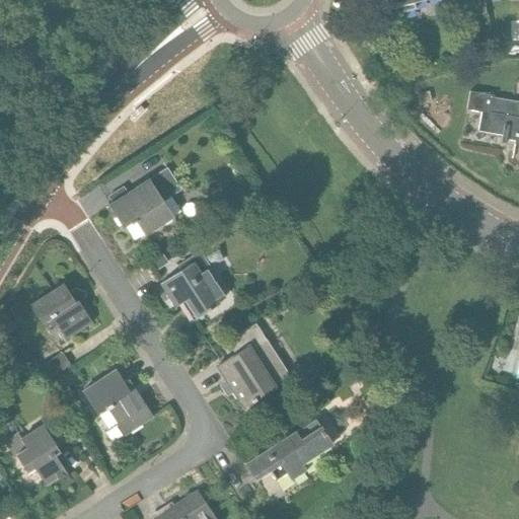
[(391,0),(394,8),(414,3),(427,0),(391,0)]
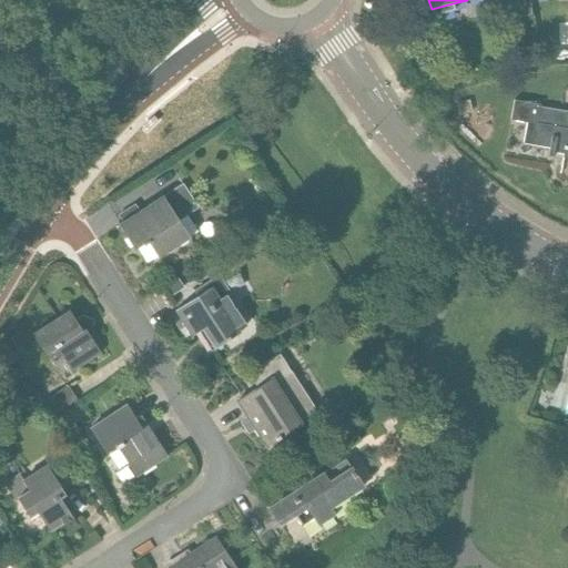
[(513,0),(518,19),(533,16),(529,0),(513,0)]
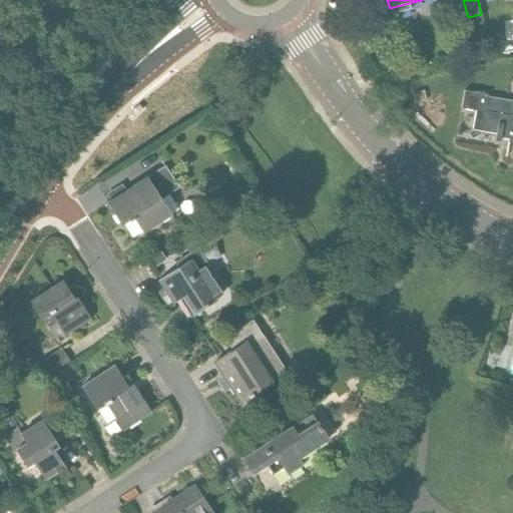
[(488,95),(465,91),(461,109),(476,111),(473,130),(497,134),(496,141),(501,141),(502,138),(510,139),(509,143),(512,143),(512,100),(488,97),(488,95)]
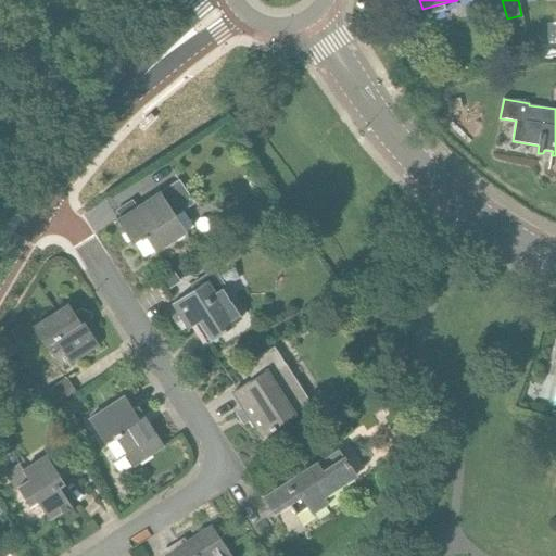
[(116,222),(133,244),(140,239),(151,256),(187,234),(176,216),(194,204),(179,180),(116,222)]
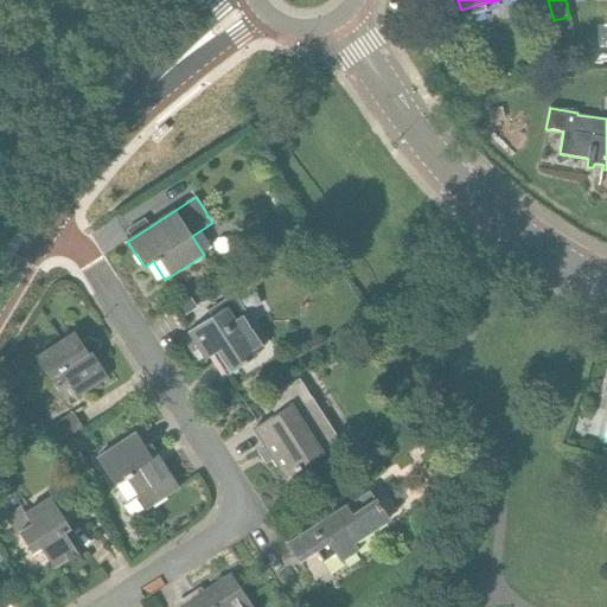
[(227,376),(257,356),(256,353),(263,349),(243,317),(236,320),(227,308),(187,333),(205,360),(213,356),(227,376)]
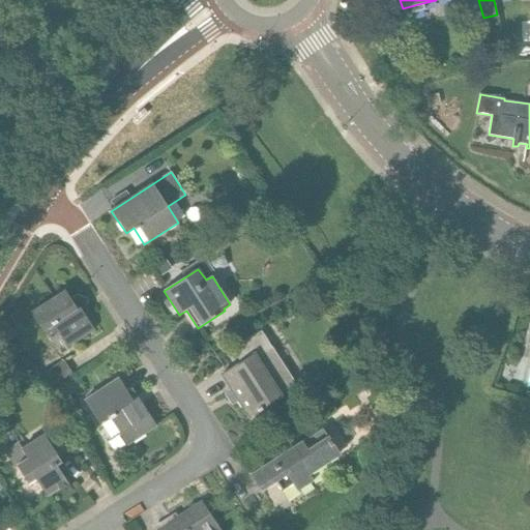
[(53,325),(67,347),(94,329),(80,306),(77,308),(66,291),(31,313),(42,331),(53,325)]
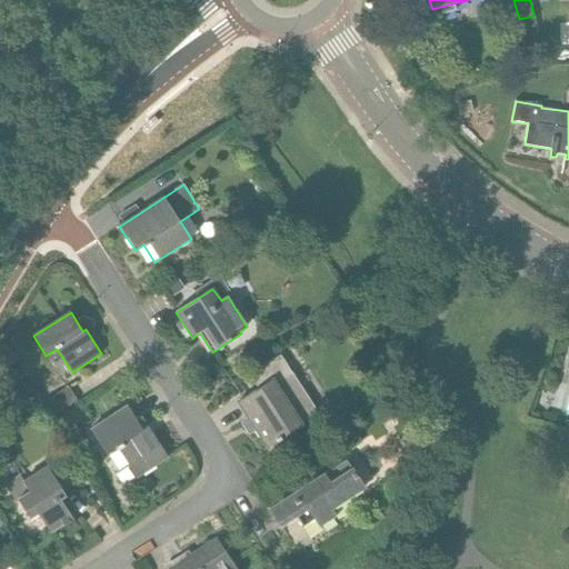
[(269,447),(303,425),(273,379),(239,401),(269,447)]
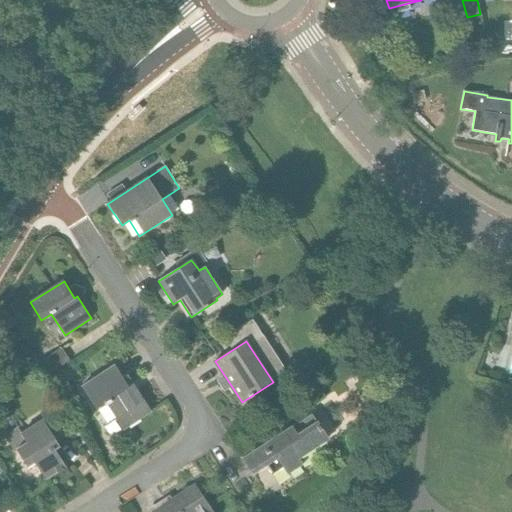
[(38,363),(46,376),(70,361),(61,348),(38,363)]
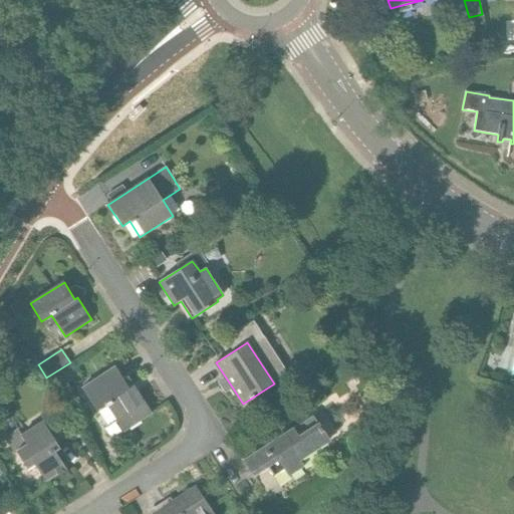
[(107,407),(123,431),(152,413),(127,376),(123,379),(115,366),(81,389),(96,411),(104,406),(106,407),(107,407)]
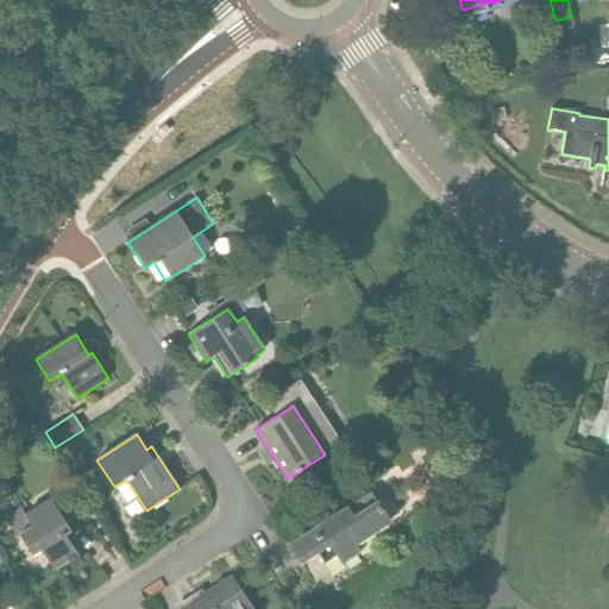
[(330,546),(337,557),(341,564),(360,552),(356,546),(393,522),(378,501),(377,501),(371,493),(289,546),(301,564),(330,546)]
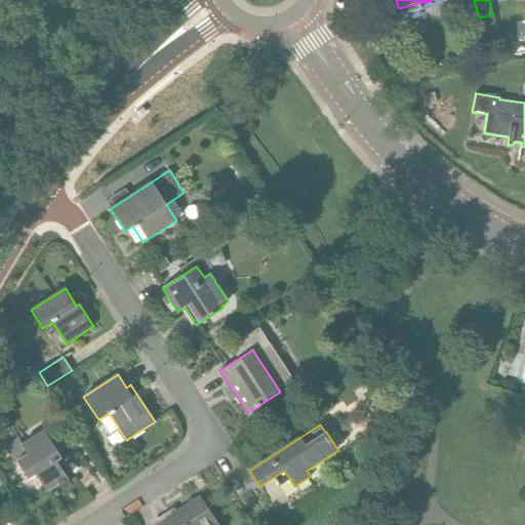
[(18,438),(7,446),(28,478),(35,473),(46,491),(67,478),(55,459),(61,456),(44,430),(23,444),(18,438)]
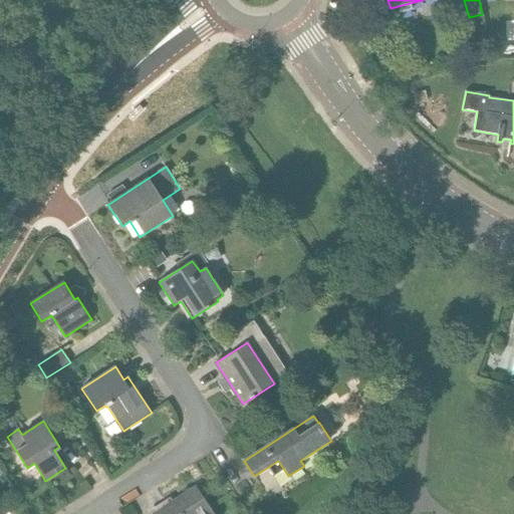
[(153,513),(214,513),(196,486),(153,513)]
